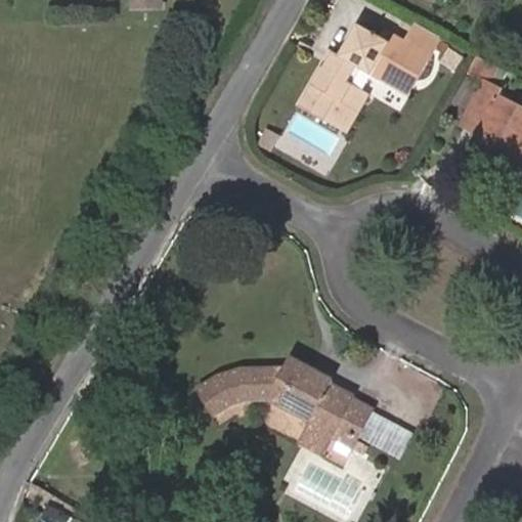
[(399,74),(412,82),(428,57),(440,36),(402,16),(392,34),(386,44),(378,39),(354,26),(338,54),(328,48),(295,102),(339,128),(360,89),(346,81),(356,67),(391,86),(399,74)]
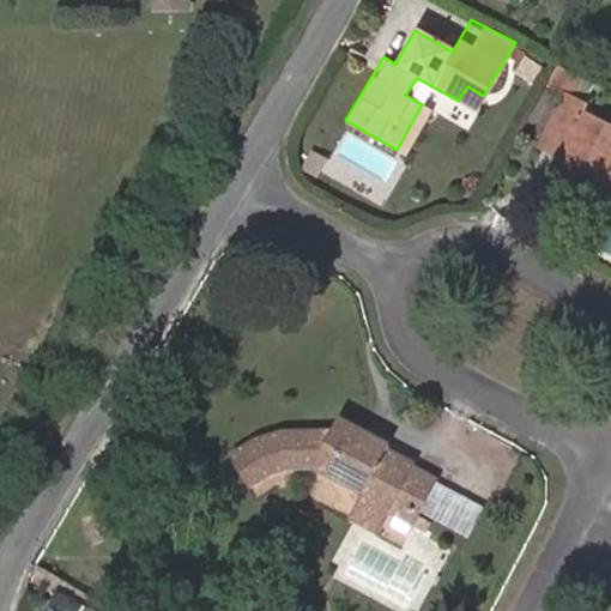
[(449,34),(442,46),(452,52),(459,40),(449,34)]
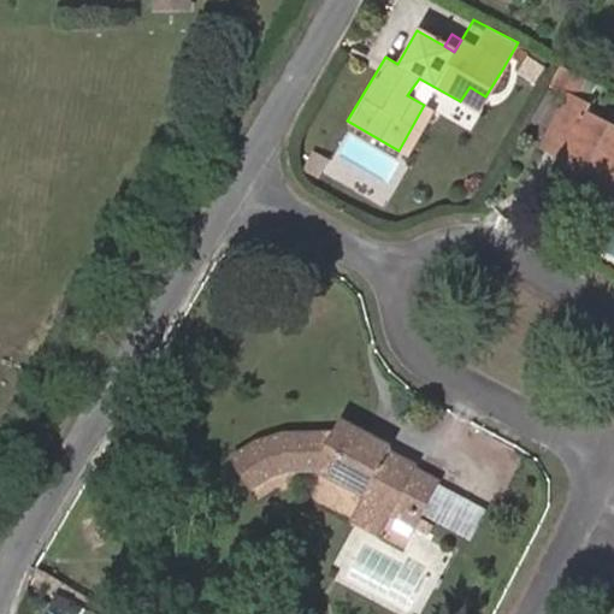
[(580,75),(560,63),(550,80),(572,92),(580,75)]
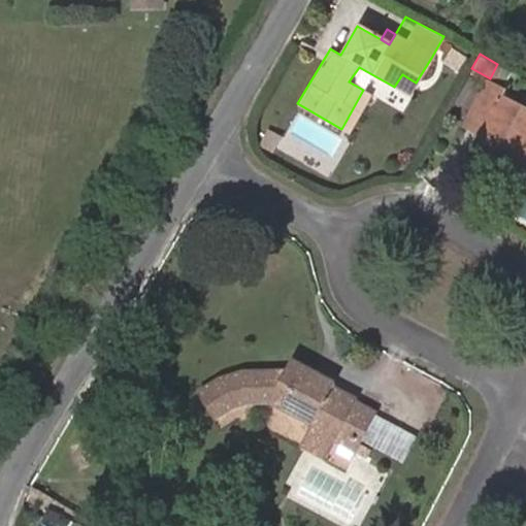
[(408,96),(416,83),(402,74),(394,87),(408,96)]
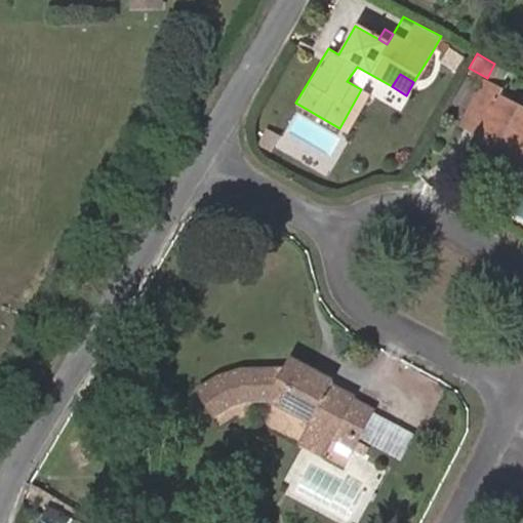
[(493,144),(522,160),(522,113),(496,98),(500,92),(484,83),(460,125),(476,134),(472,143),(489,153),(493,144)]
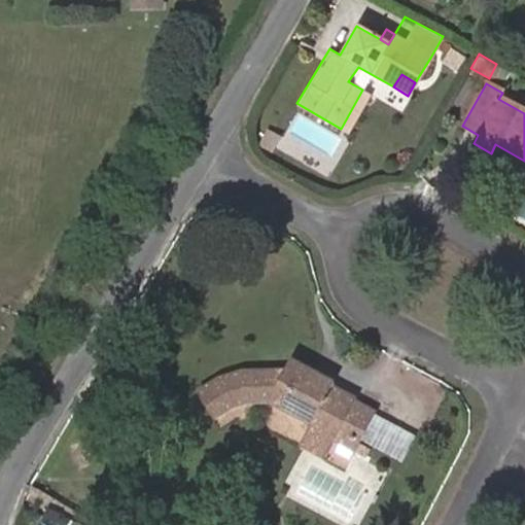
[(362,90),(341,129),(348,133),(372,95),(362,90)]
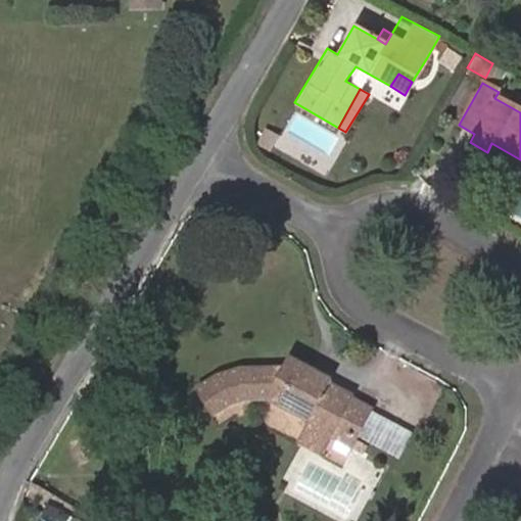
[(520,159),(491,143),(487,152),(520,170),(520,159)]
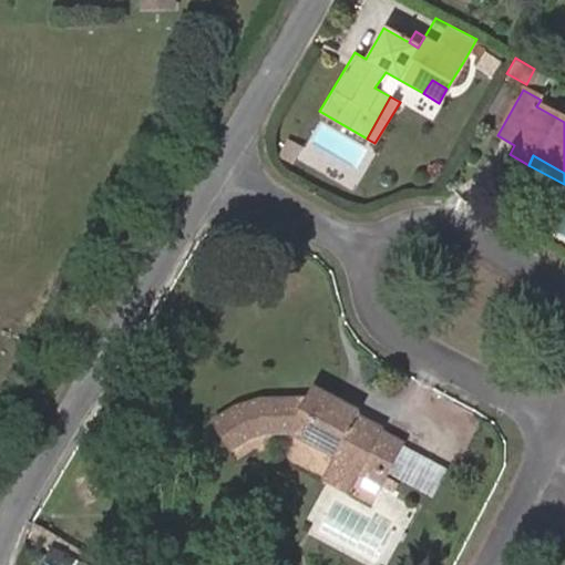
[(359,466),(358,470),(380,484),(389,469),(402,443),(380,430),(381,428),(356,414),(358,409),(312,384),(307,394),(266,397),(243,400),(212,417),(230,449),(257,435),(289,429),(337,455),(359,466)]
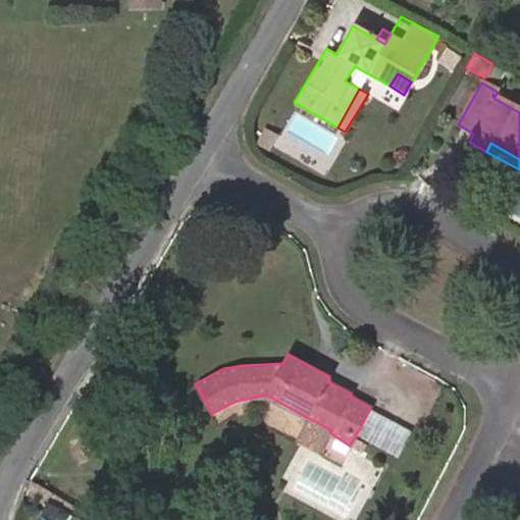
[(370,408),(358,431),(395,452),(407,428),(370,408)]
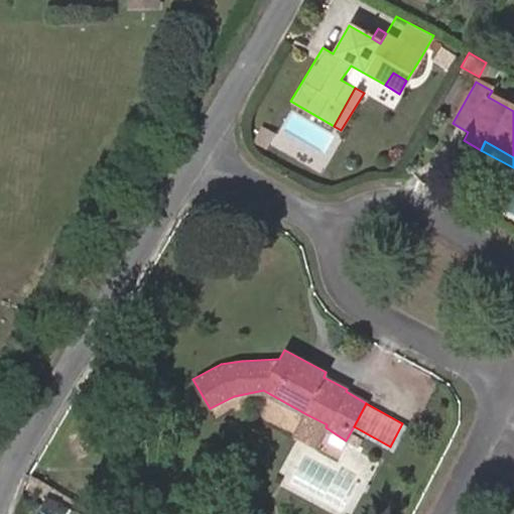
[(315,445),(326,427),(327,424),(306,414),(294,434),(315,445)]
